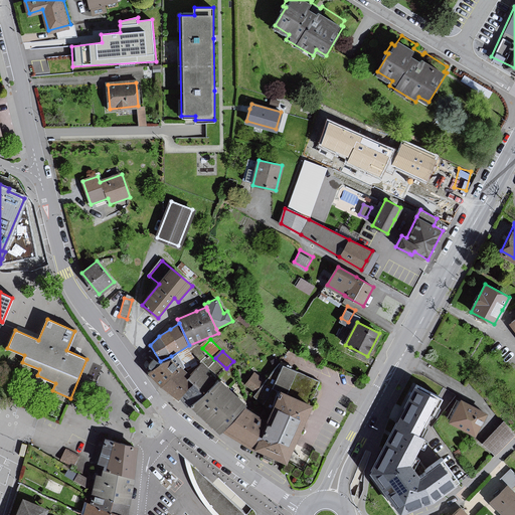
[(157,364),(154,357),(148,364),(148,365),(152,370),(149,371),(160,385),(179,365),(168,359),(157,364)]
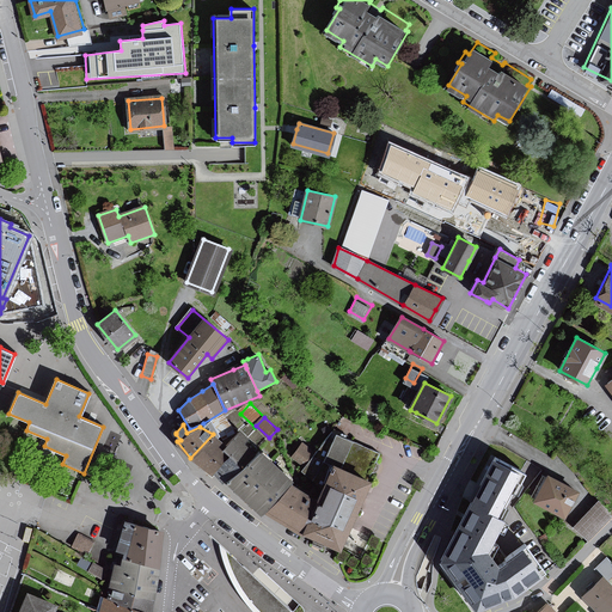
[(228,456),(215,475),(226,485),(256,453),(242,445),(248,439),(238,430),(225,445),(221,448),(228,456)]
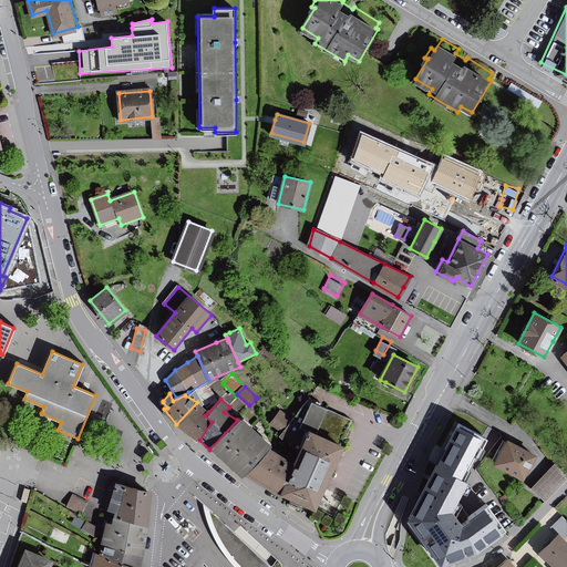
[(280,487),(279,492),(313,508),(313,506),(323,487),(353,420),(320,405),(306,399),(292,418),(282,430),(275,437),(297,451),(294,457),(292,461),(280,487)]
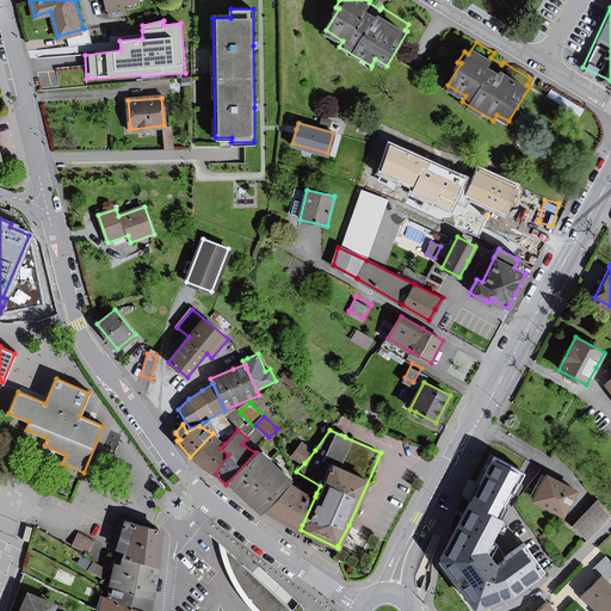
[(224,444),(213,433),(190,457),(213,477),(215,474),(228,455),(221,448),(224,444)]
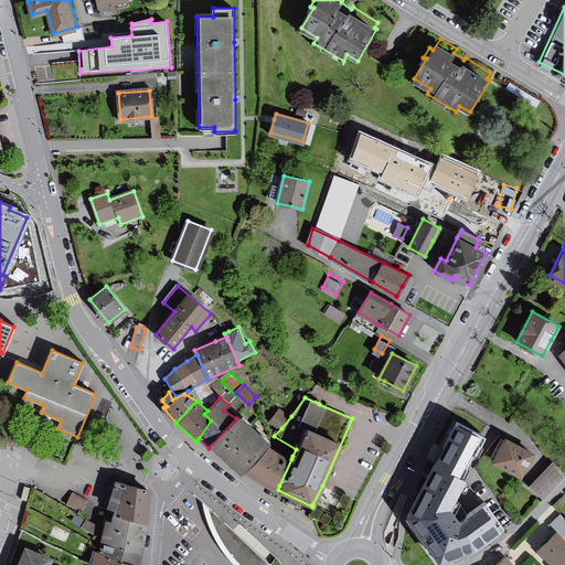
[(291,416),(279,406),(269,419),(281,428),(291,416)]
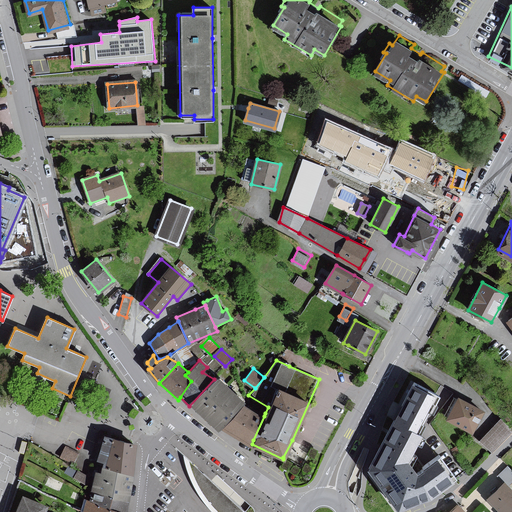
[(223,427),(244,401),(246,398),(220,374),(214,379),(189,406),(219,430),(223,427)]
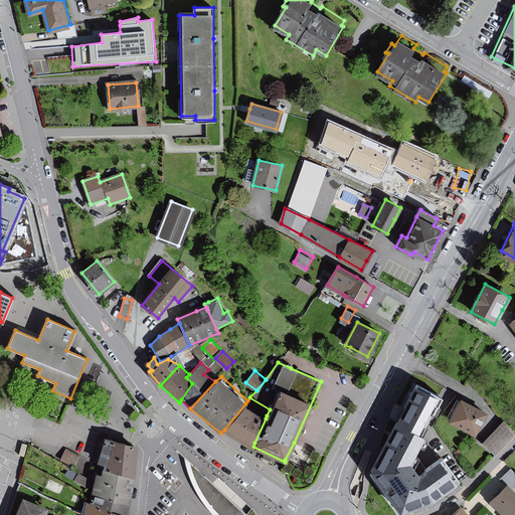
[(442,397),(415,384),(400,414),(370,472),(383,490),(400,513),(427,506),(456,484),(455,483),(459,480),(442,458),(424,470),(425,472),(418,476),(413,468),(418,457),(414,455),(419,446),(423,448),(427,440),(423,438),(423,437),(422,437),(427,427),(423,425),(431,413),(436,415),(440,407),(438,406),(442,397)]
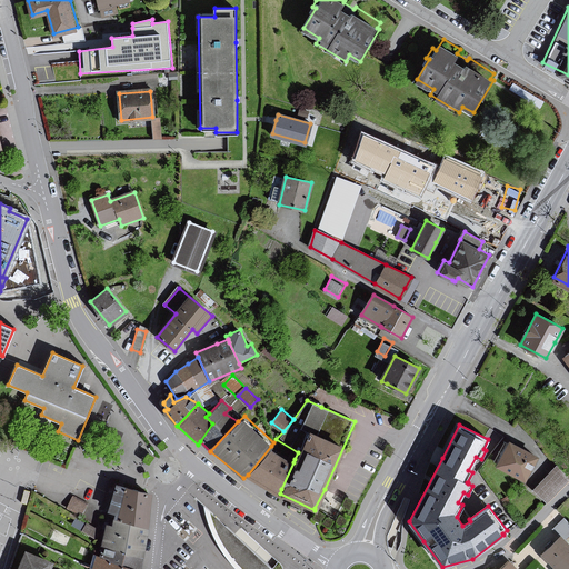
[(509,441),(497,465),(525,479),(537,456),(509,441)]
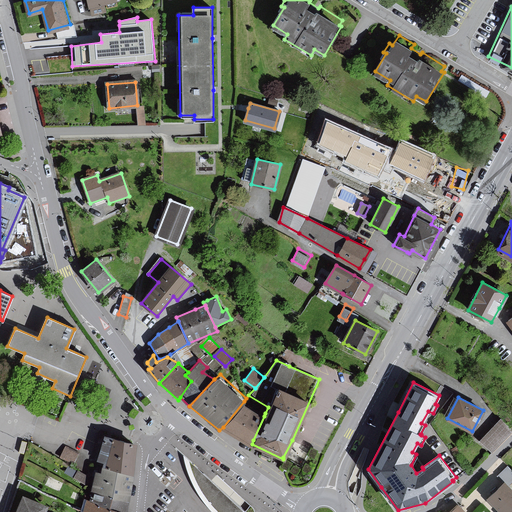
[(223,427),(253,440),(265,413),(244,401),(223,427)]
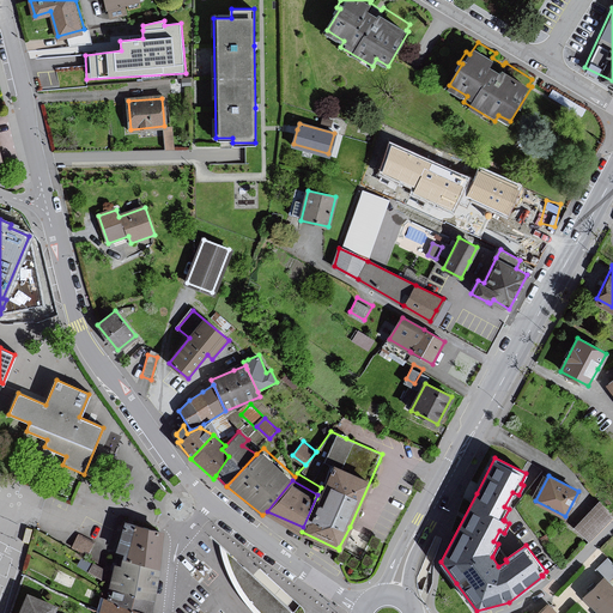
[(576,527),(589,541),(612,519),(599,501),(576,527)]
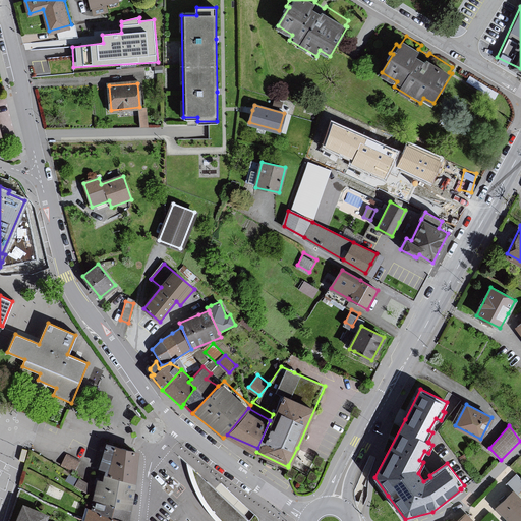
[(106,469),(104,474),(133,482),(137,451),(131,450),(106,443),(99,467),(106,469)]
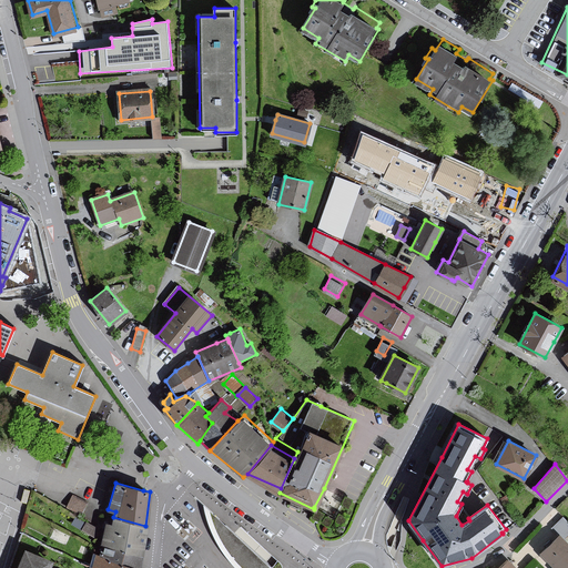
[(87,503),(73,495),(68,506),(81,513),(87,503)]
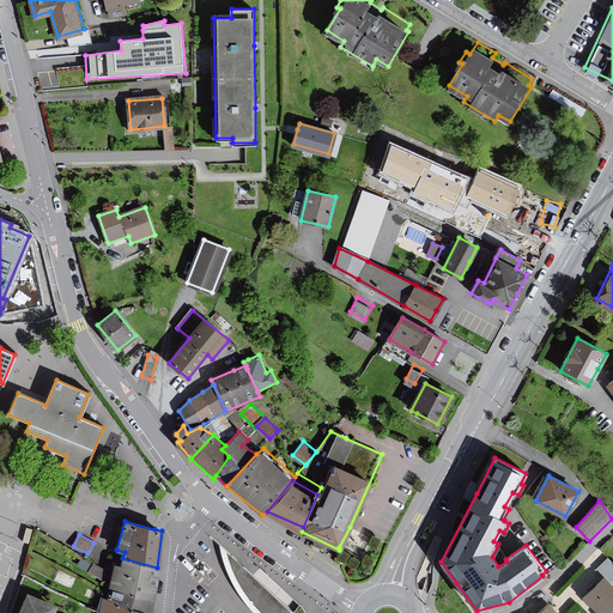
[(290,612),(292,611),(219,544),(223,559),(228,575),(240,595),(254,612),(290,612)]
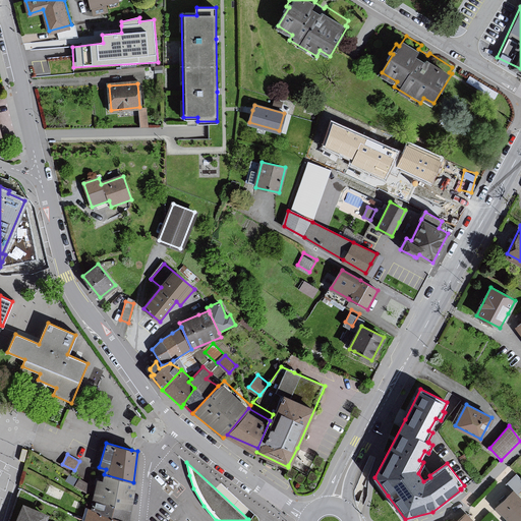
[(95,500),(129,507),(133,482),(104,474),(103,481),(98,479),(93,499),(95,500)]
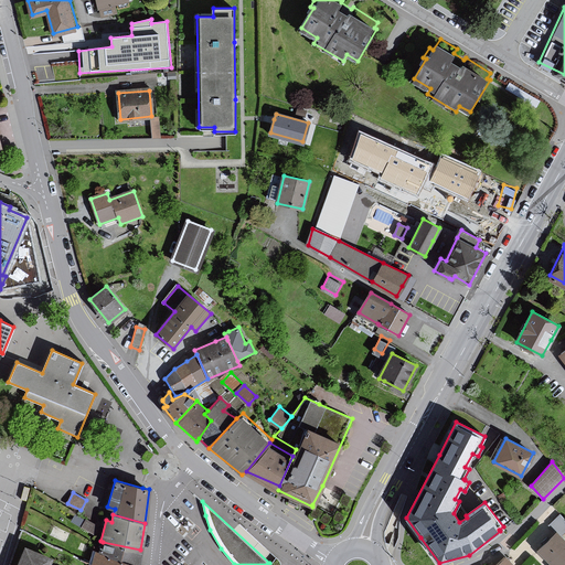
[(564,520),(560,515),(551,523),(562,534),(564,530),(564,520)]
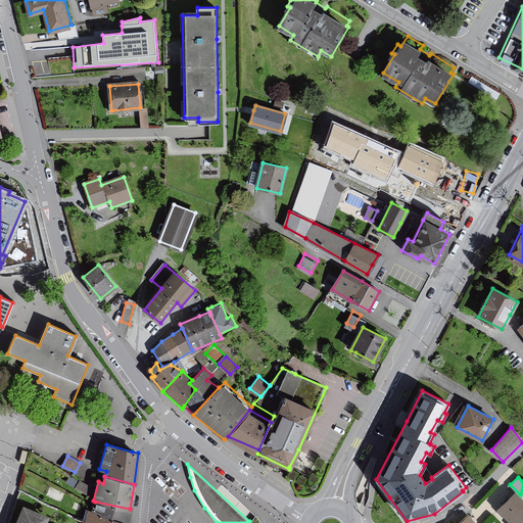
[(87,494),(91,487),(79,480),(76,487),(87,494)]
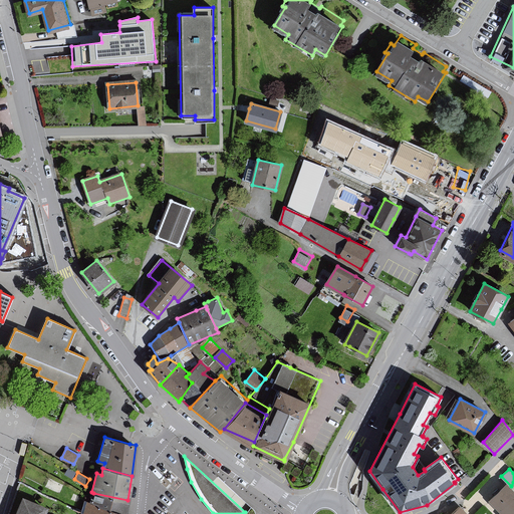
[(513,513),(513,492),(506,484),(489,500),(502,513),(513,513)]
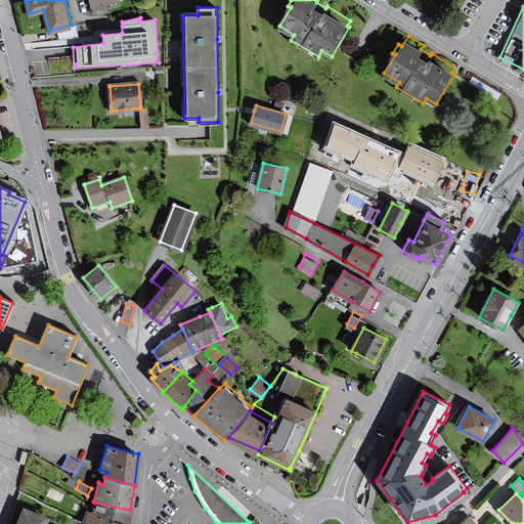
[(128,523),(130,510),(95,503),(93,513),(126,523),(128,523)]
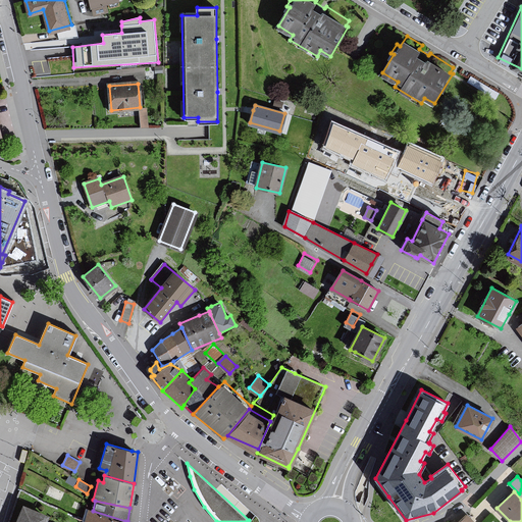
[(45,521),(48,516),(22,506),(15,521),(45,521)]
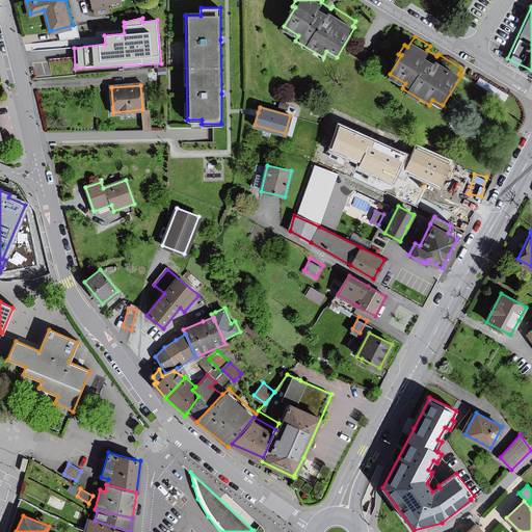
[(84,530),(86,530),(85,531),(128,531),(95,521),(87,519),(84,530)]
